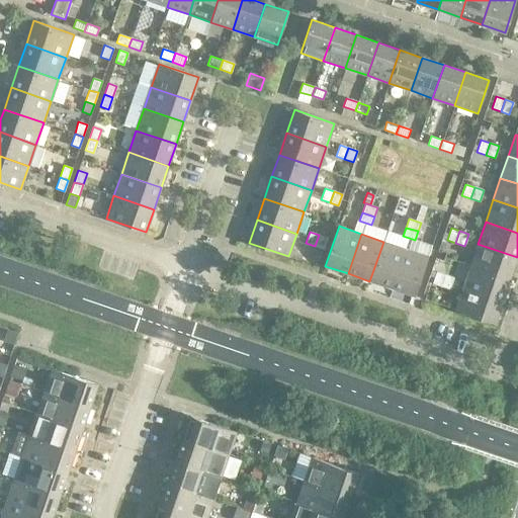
[(328,238),(319,235),(315,246),(324,249),(328,238)]
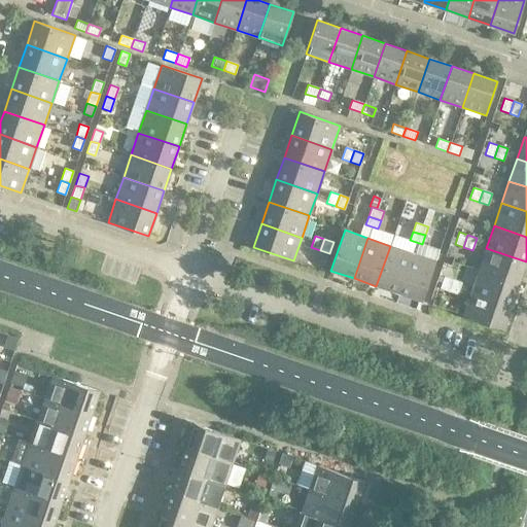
[(412,253),(390,246),(376,286),(398,293),(412,253)]
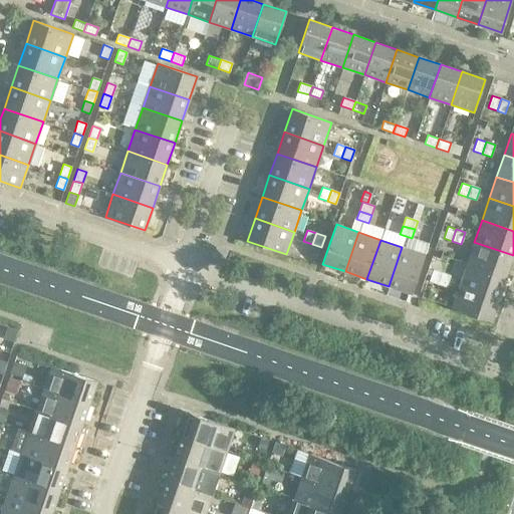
[(513,255),(474,242),(467,263),(506,277),(513,255)]
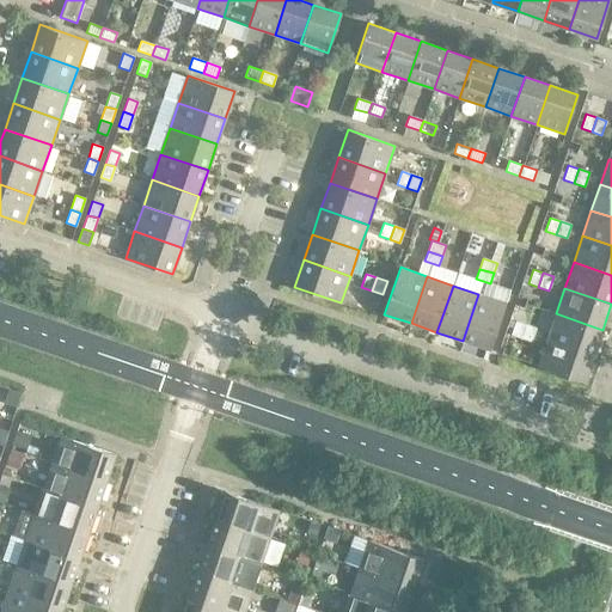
[(506,304),(478,294),(463,341),(489,350),(506,304)]
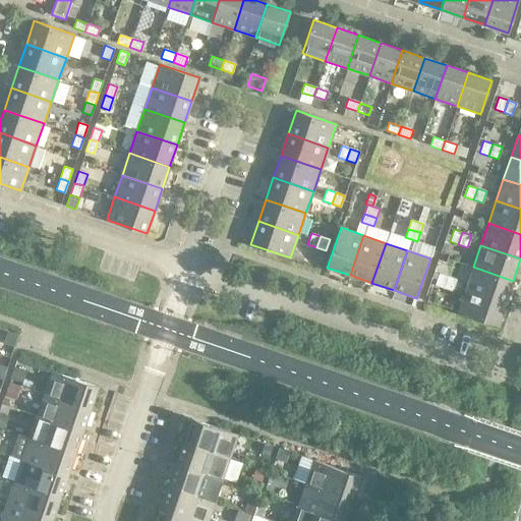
[(513,281),(473,267),(465,289),(506,302),(513,281)]
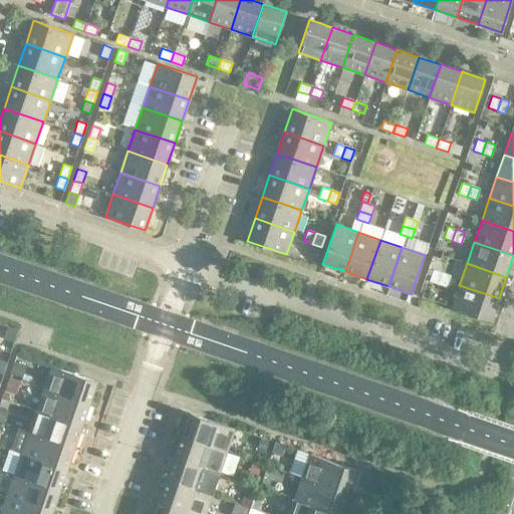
[(429,281),(437,284),(441,272),(433,269),(429,281)]
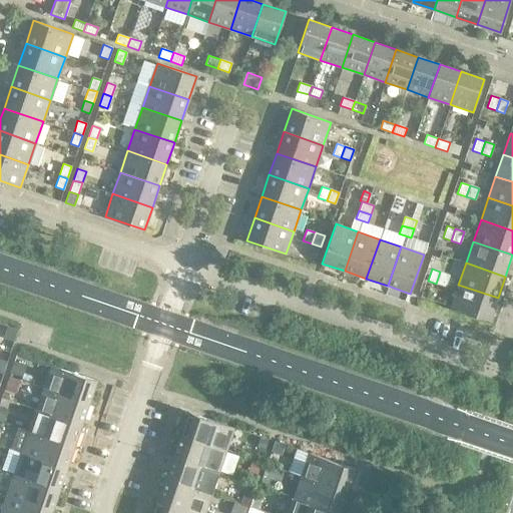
[(449,275),(440,272),(436,284),(445,287),(449,275)]
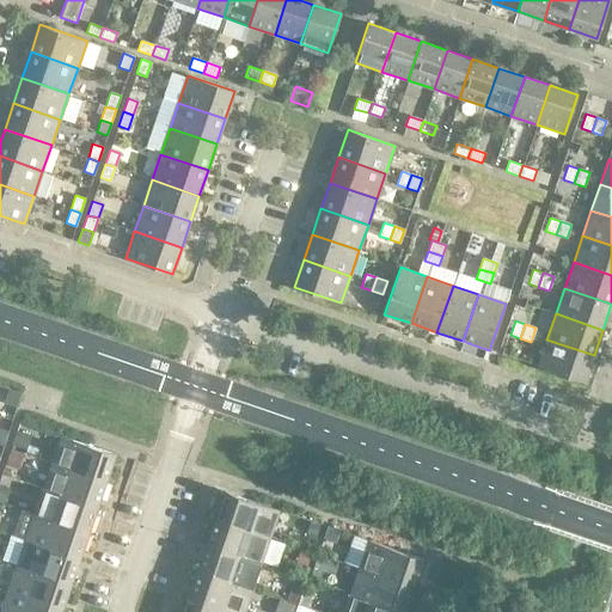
[(594,355),(546,340),(538,367),(585,383),(594,355)]
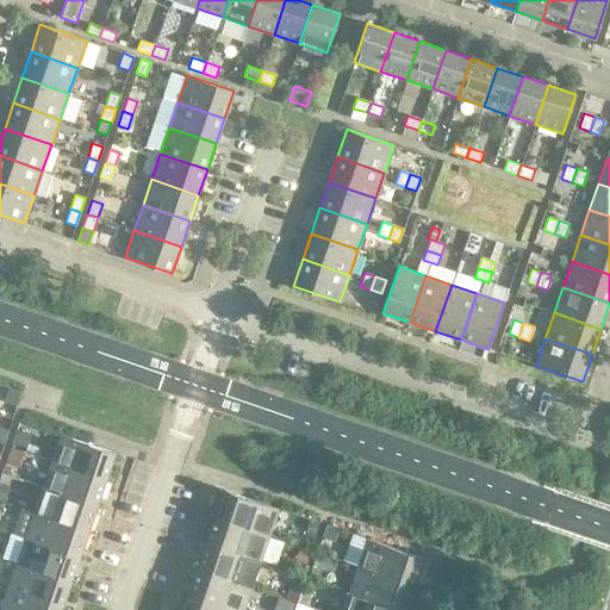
[(8,388),(4,402),(16,405),(20,392),(8,388)]
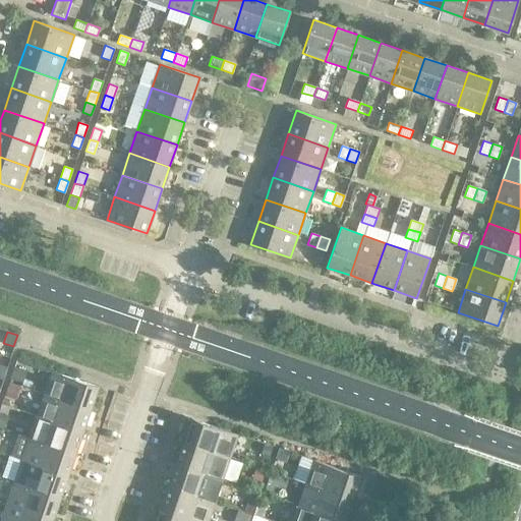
[(14,368),(10,380),(23,385),(27,372),(14,368)]
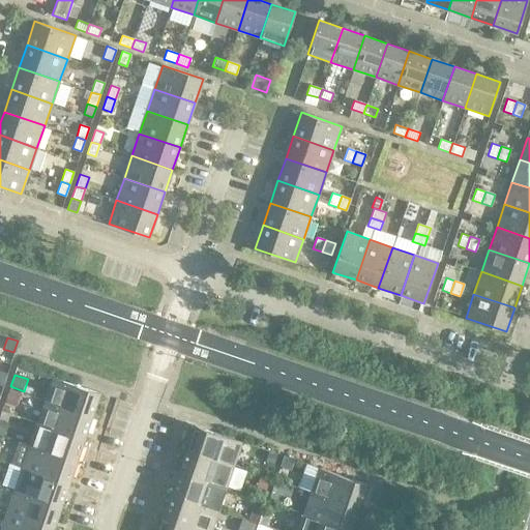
[(99,393),(53,377),(45,401),(92,416),(99,393)]
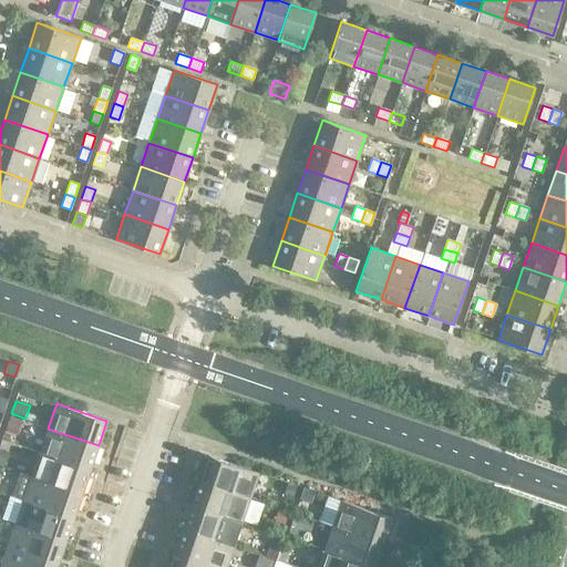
[(10,416),(4,431),(18,434),(22,421),(10,416)]
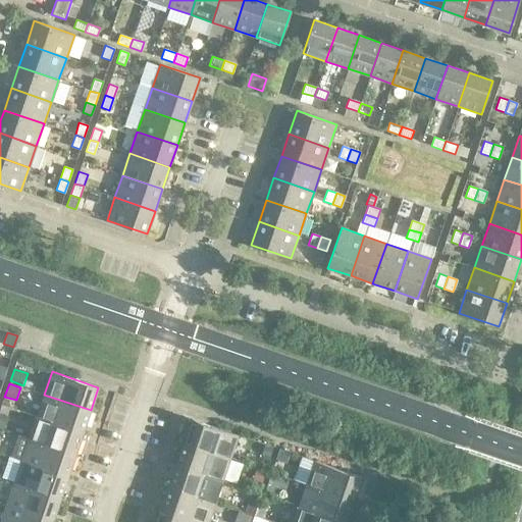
[(91,410),(44,395),(37,416),(83,432),(91,410)]
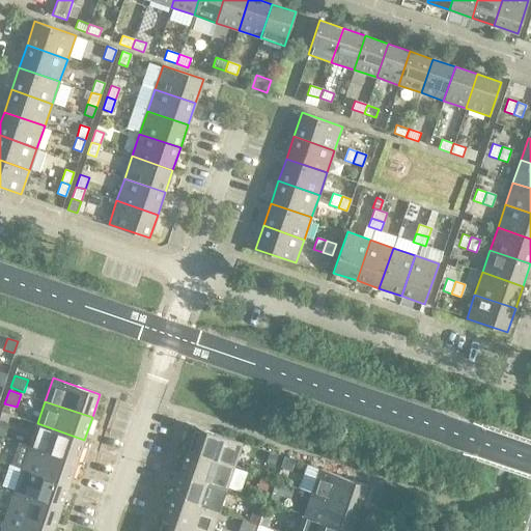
[(0,420),(0,435),(5,437),(9,424),(0,420)]
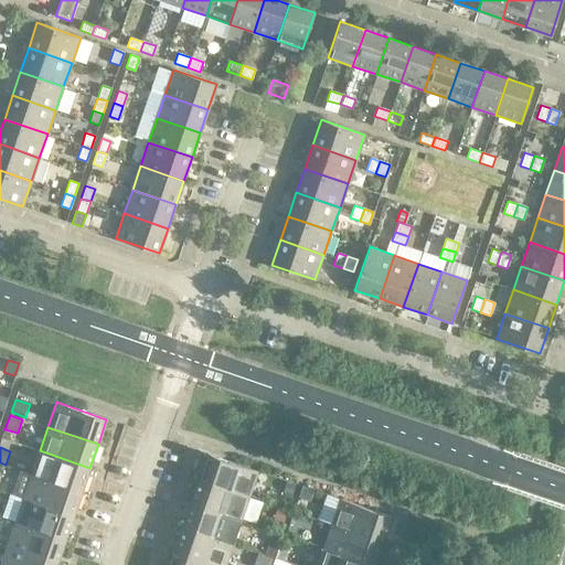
[(89,468),(40,450),(31,475),(82,491),(89,468)]
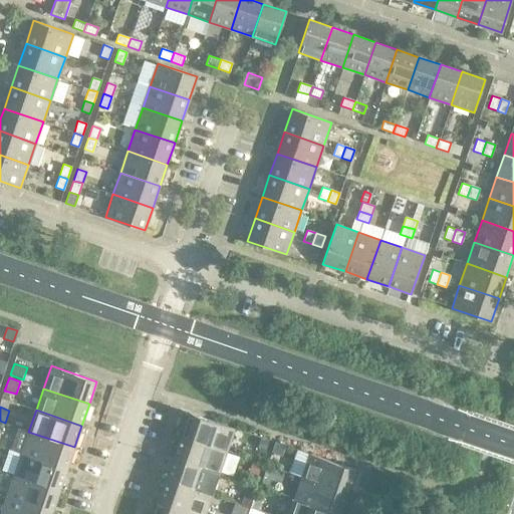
[(234,429),(188,413),(181,436),(226,451),(234,429)]
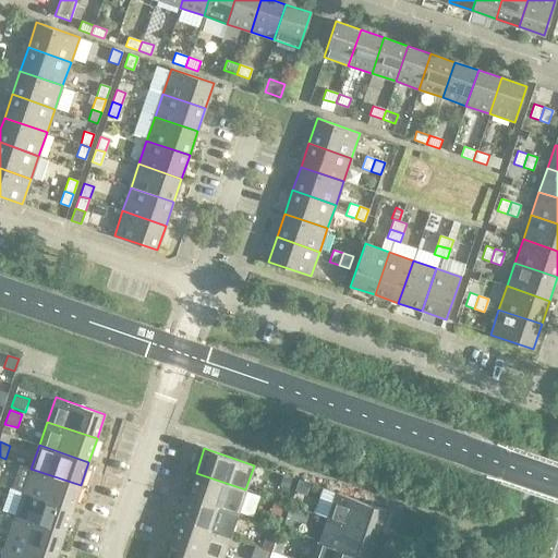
[(81,485),(31,469),(23,492),(73,509),(81,485)]
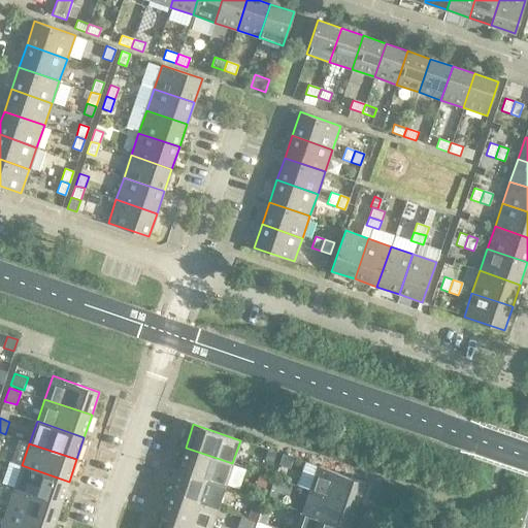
[(232,463),(186,448),(177,469),(225,486),(232,463)]
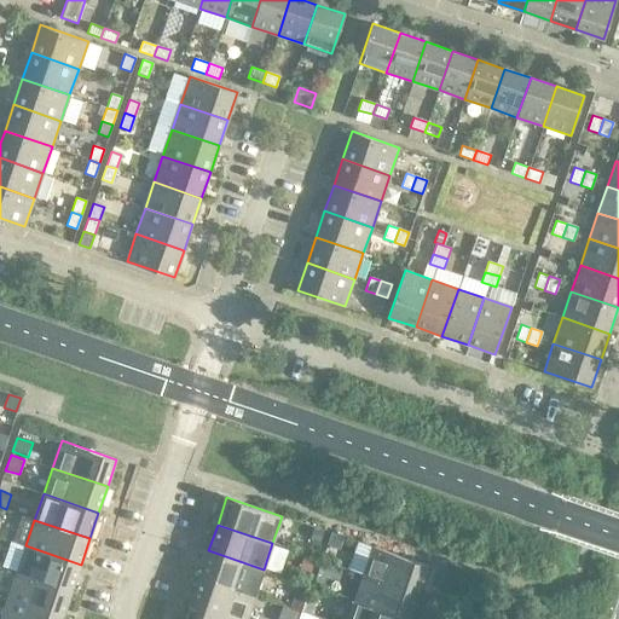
[(331,533),(327,545),(336,549),(341,547),(345,537),(331,533)]
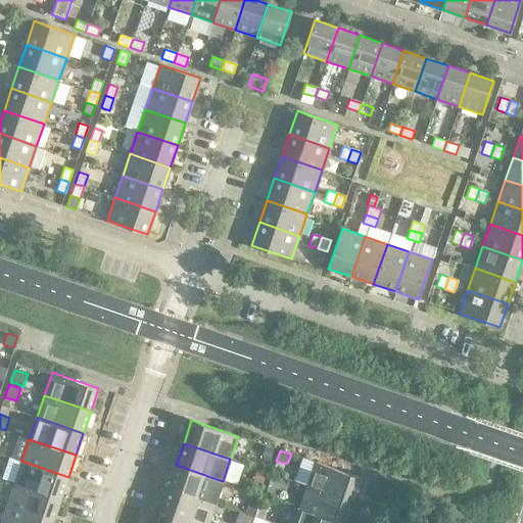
[(68,477),(21,461),(13,483),(60,500),(68,477)]
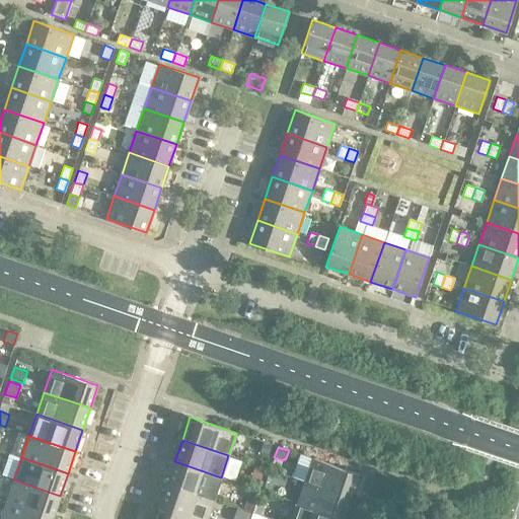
[(359,474),(312,458),(304,482),(351,497),(359,474)]
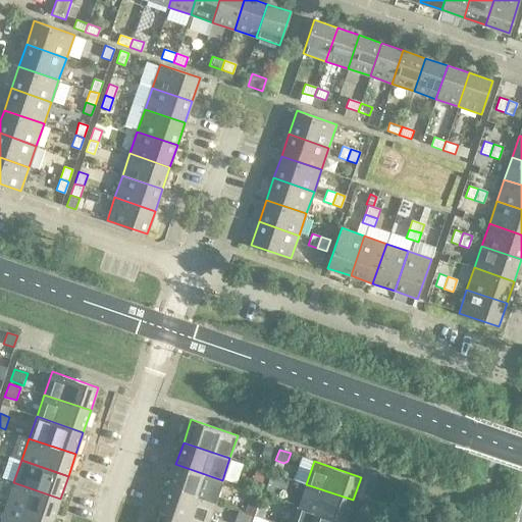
[(222,480),(175,464),(168,486),(215,502),(222,480)]
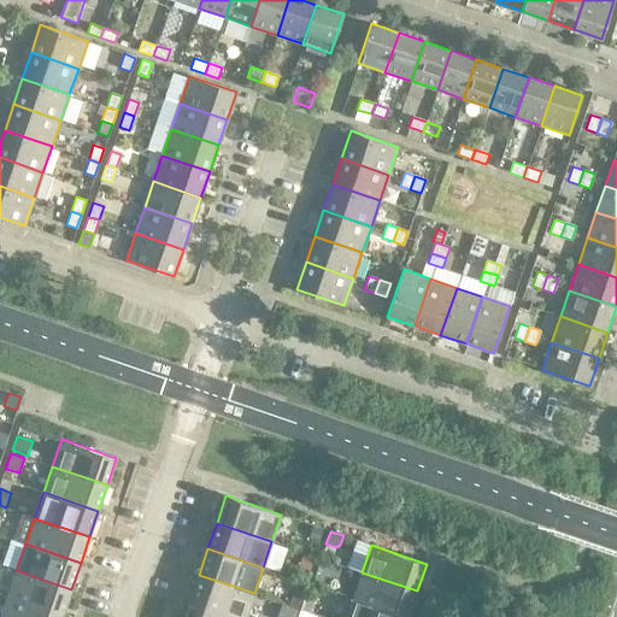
[(303,554),(298,569),(307,571),(312,558),(303,554)]
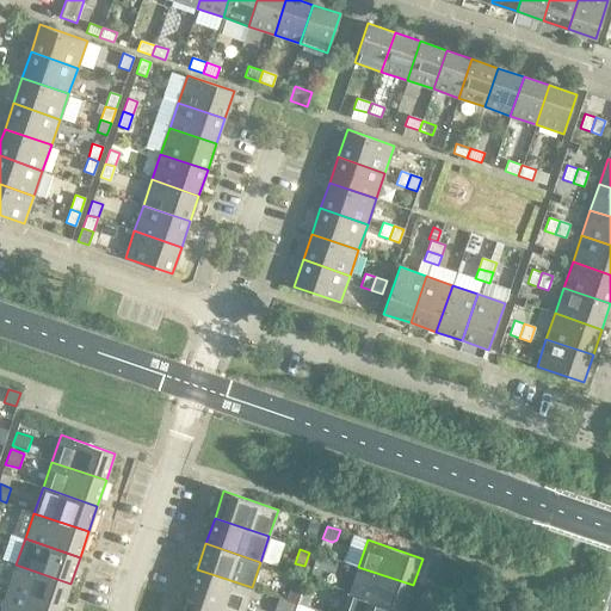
[(71,584),(16,565),(7,591),(62,609),(71,584)]
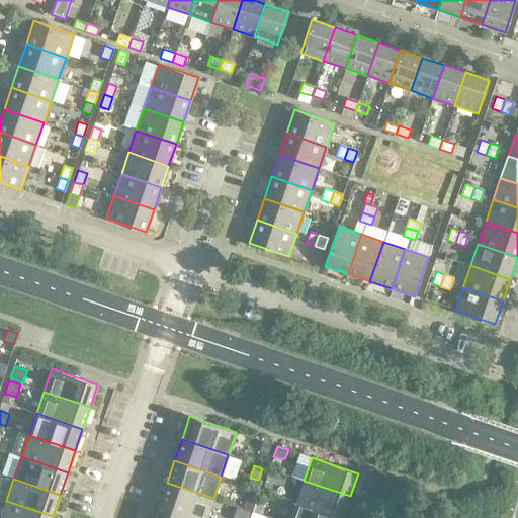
[(350,496),(304,481),(296,502),(343,517),(350,496)]
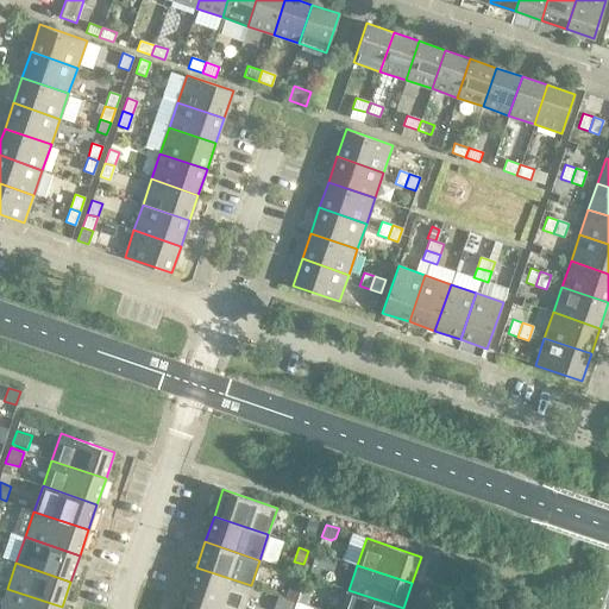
[(242,608),(251,585),(196,567),(188,592),(234,608),(242,608)]
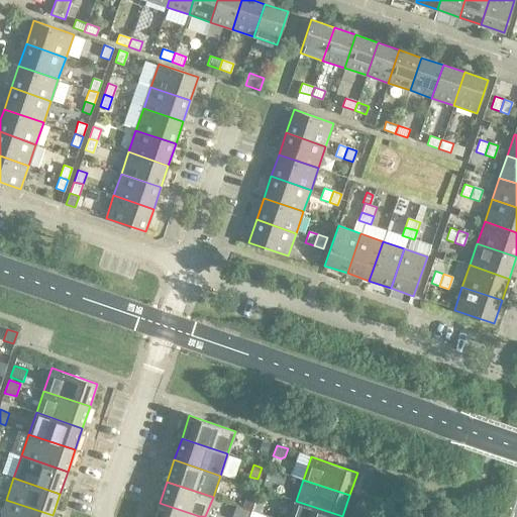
[(246,494),(242,507),(250,510),(255,497),(246,494)]
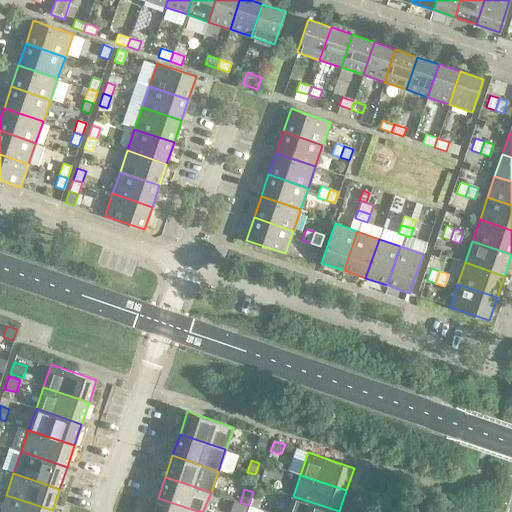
[(51,511),(52,510),(6,495),(0,511),(51,511)]
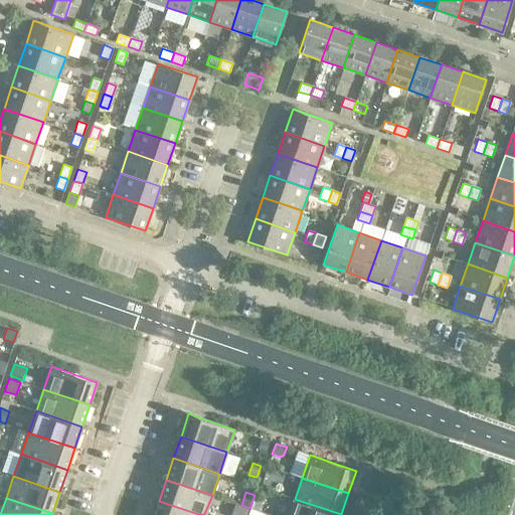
[(340,514),(341,514),(295,499),(289,514),(340,514)]
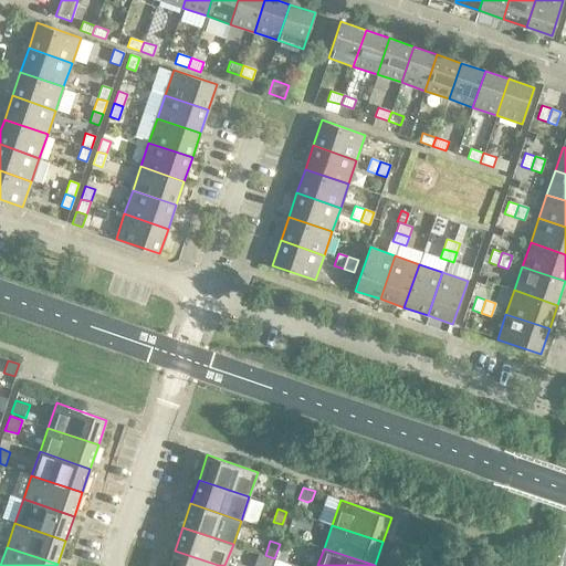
[(218,565),(175,551),(169,565),(218,565)]
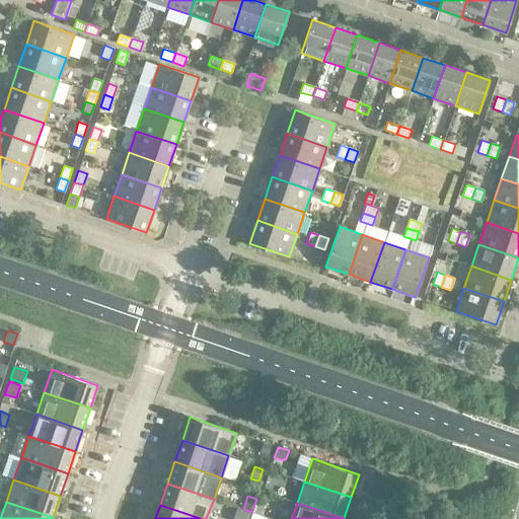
[(235,507),(231,518),(245,518),(248,511),(235,507)]
